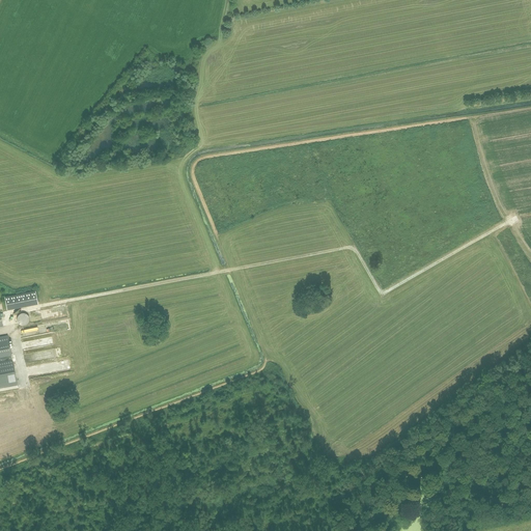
[(7,311),(38,307),(36,294),(5,298),(7,311)]
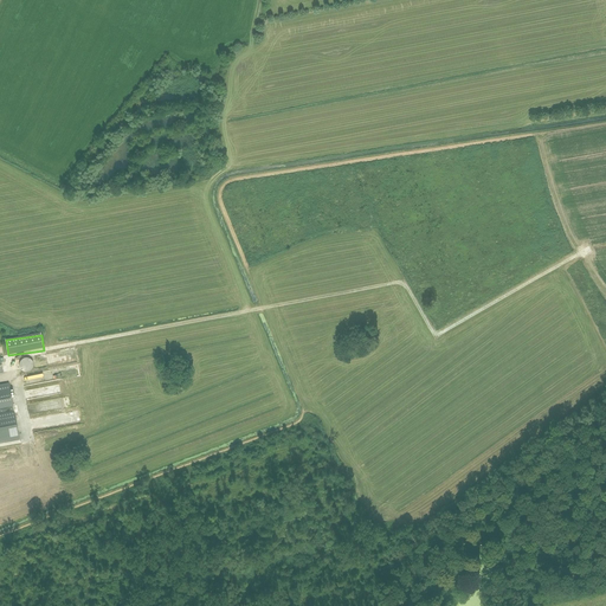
[(59,356),(37,360),(38,367),(60,363),(59,356)]
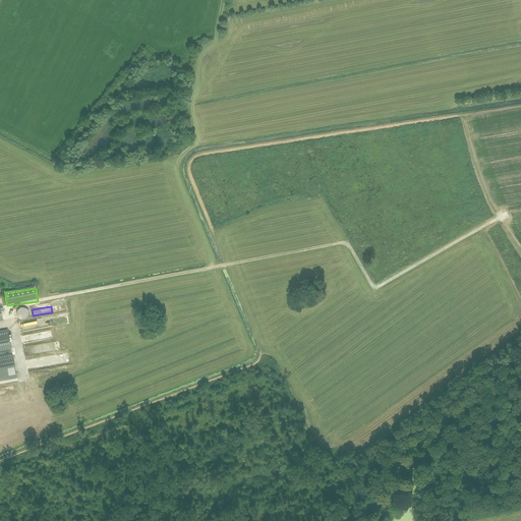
[(17,310),(17,320),(27,319),(27,309),(17,310)]
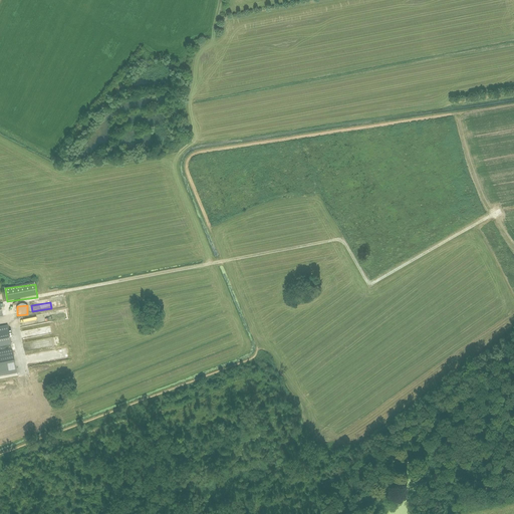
[(65,310),(44,314),(44,316),(35,318),(36,323),(67,318),(65,310)]
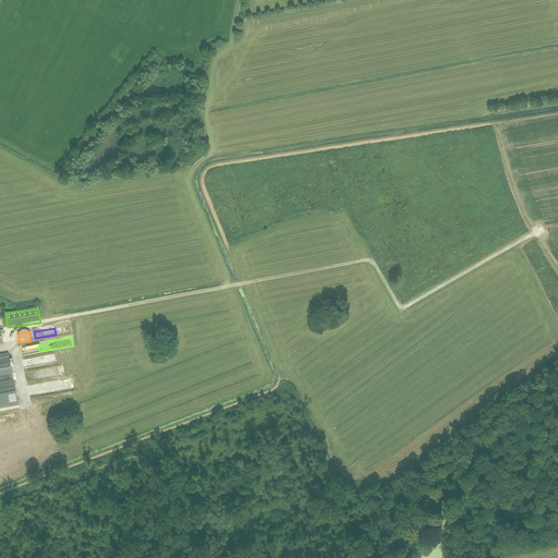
[(0,407),(17,404),(8,353),(0,354),(0,407)]
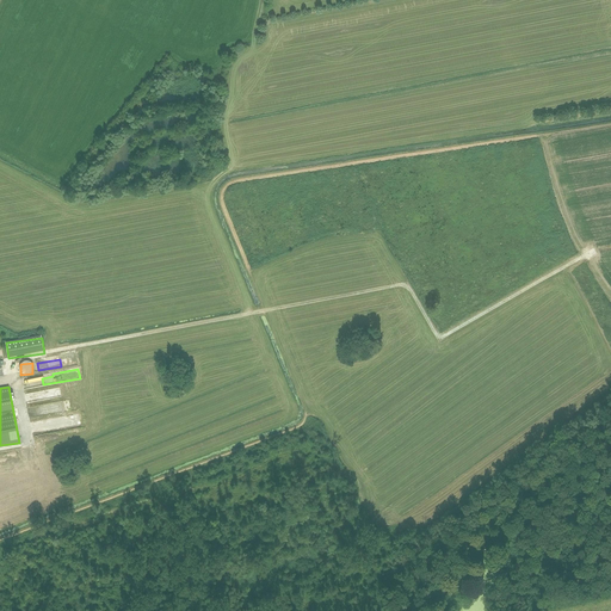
[(72,415),(72,420),(49,421),(50,430),(79,427),(78,415),(72,415)]
